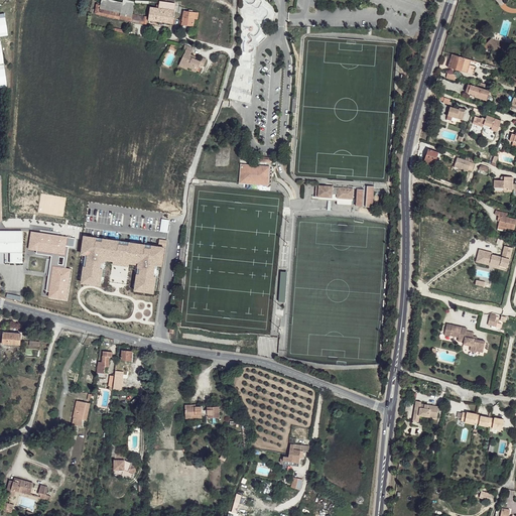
[(135,3),(135,2),(126,0),(123,0),(123,2),(120,13),(101,9),(100,8),(100,4),(99,4),(99,3),(97,3),(95,13),(146,24),(147,16),(144,16),(132,14),(135,3)]
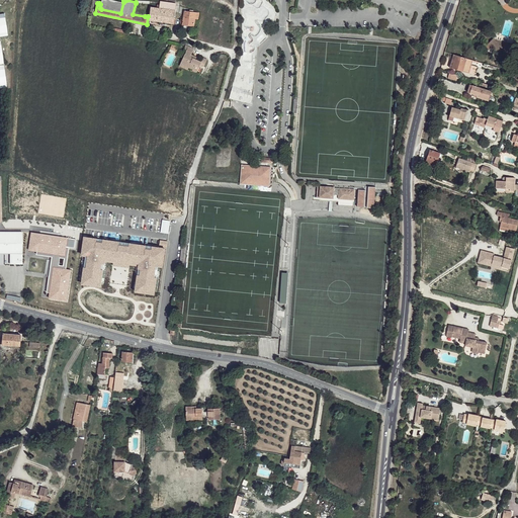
[(120,13),(123,2),(111,0),(103,0),(101,9),(120,13)]
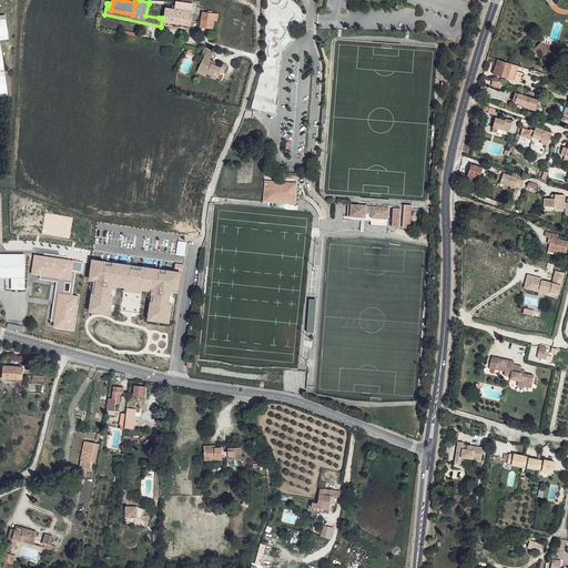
[(173,6),(172,9),(165,8),(163,22),(190,26),(193,4),(175,1),(175,6),(173,6)]
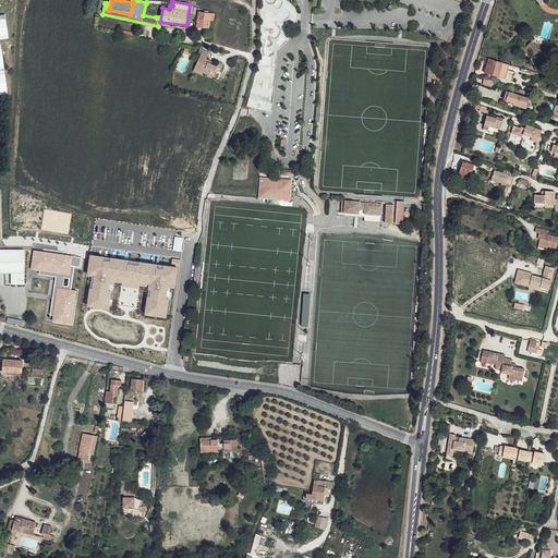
[(198,12),(196,26),(209,28),(210,21),(213,21),(214,14),(198,12)]
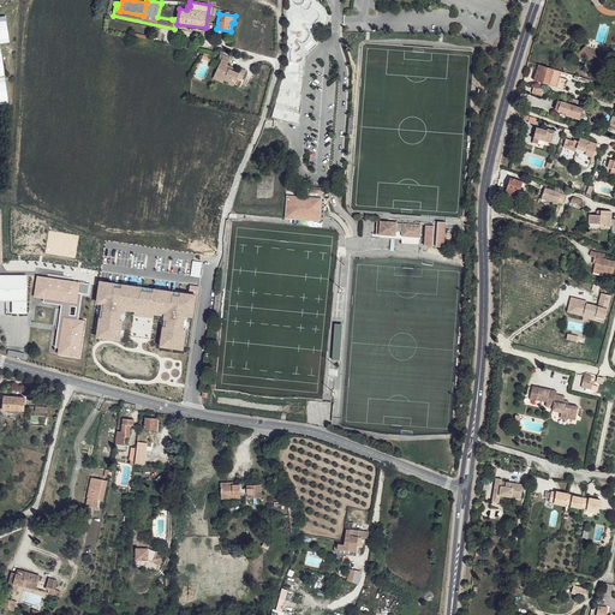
[(0,16),(0,43),(10,42),(6,16),(0,16)]
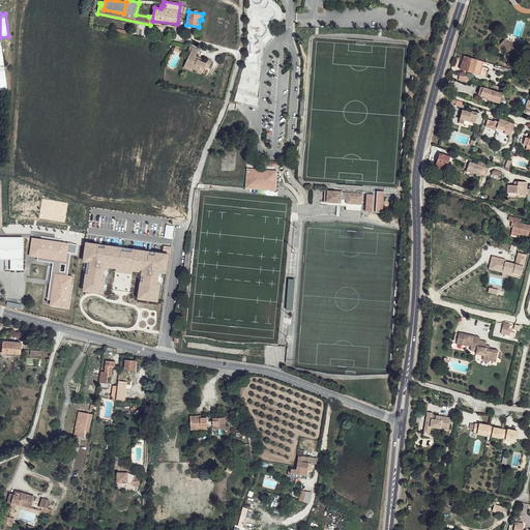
[(195,49),(189,48),(187,53),(189,54),(185,65),(194,69),(198,71),(203,74),(205,69),(206,69),(207,66),(209,67),(211,61),(207,59),(205,63),(200,61),(198,59),(198,58),(196,56),(199,50),(195,49)]
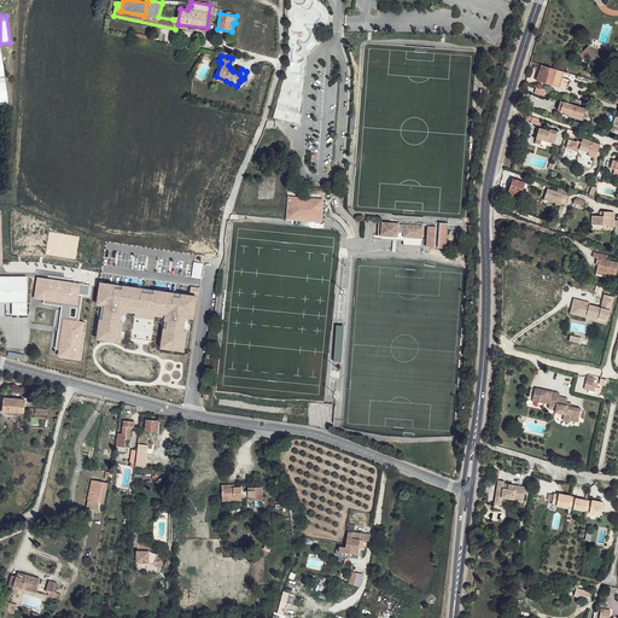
[(558,70),(543,66),(543,68),(538,82),(552,86),(554,81),(557,82),(558,77),(555,76),(558,70)]
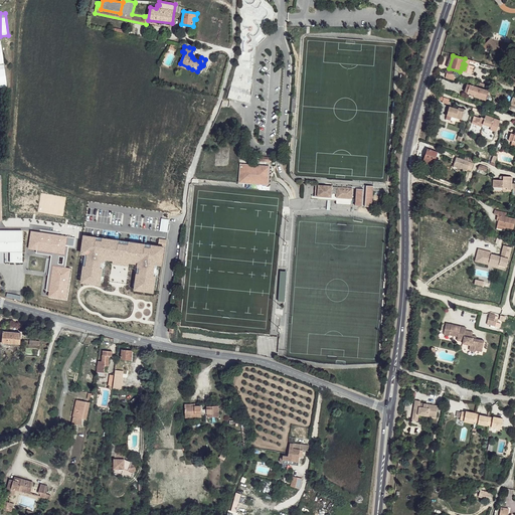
[(470,84),(470,86),(468,93),(471,95),(474,96),(474,97),(486,101),(489,91),(470,84)]
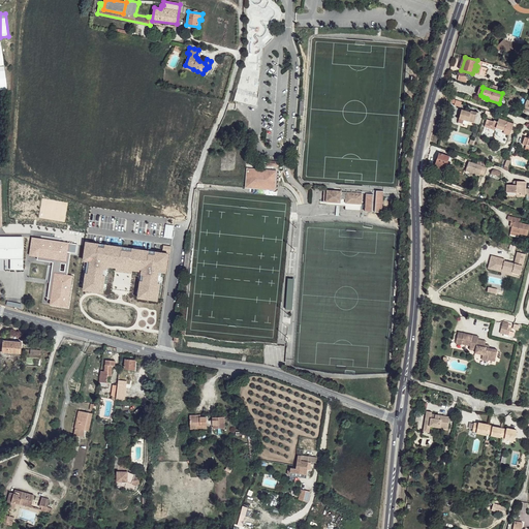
[(471,112),(467,111),(462,110),(460,118),(463,119),(474,121),(475,122),(477,112),(471,110),(471,112)]
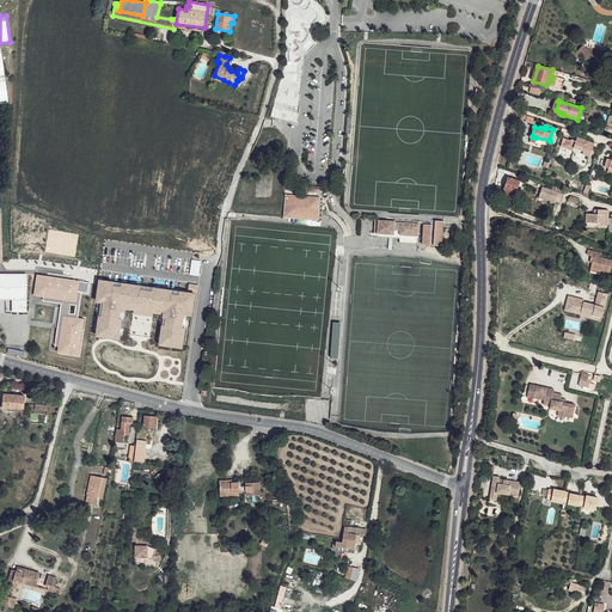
[(568,150),(573,151),(574,148),(583,152),(587,141),(577,136),(576,141),(571,140),(568,150)]
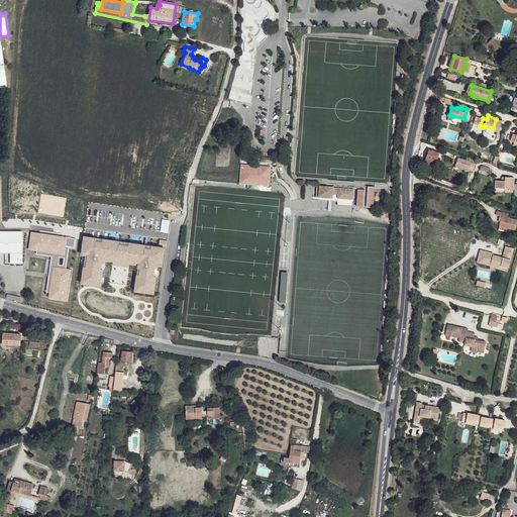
[(425,161),(426,161),(432,163),(431,164),(435,166),(439,152),(429,148),(425,161)]
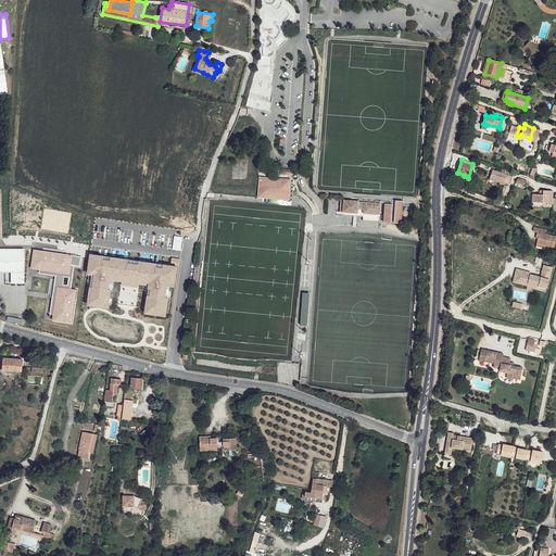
[(505,182),(508,175),(493,169),(490,179),(504,185),(505,182)]
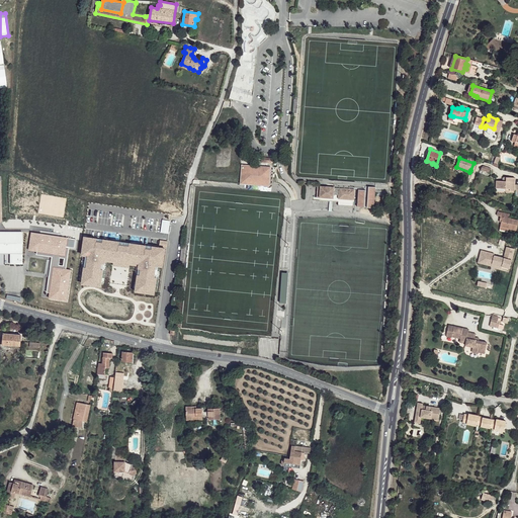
[(241,183),(272,185),(272,175),(270,175),(271,165),(241,164),(241,183)]
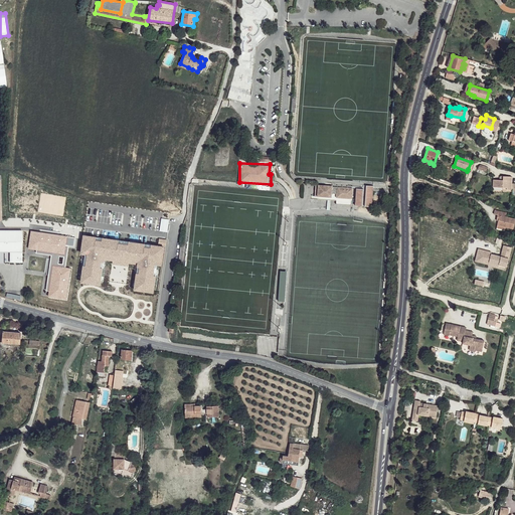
[(512,176),(503,176),(503,180),(501,180),(493,180),(493,187),(503,187),(507,187),(507,189),(511,189),(512,176)]
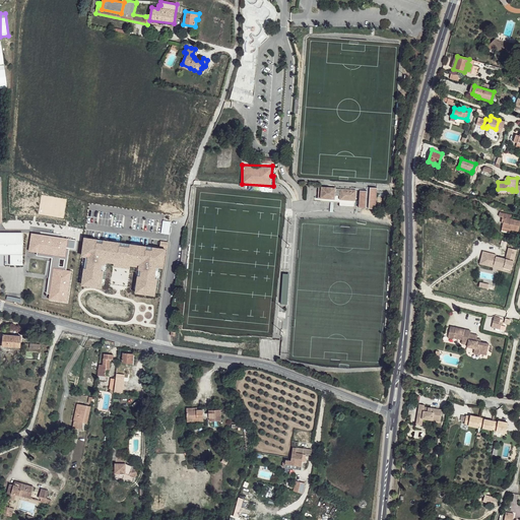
[(315,197),(312,197),(312,200),(336,201),(335,205),(351,206),(351,189),(332,188),(332,186),(315,186),(315,197)]
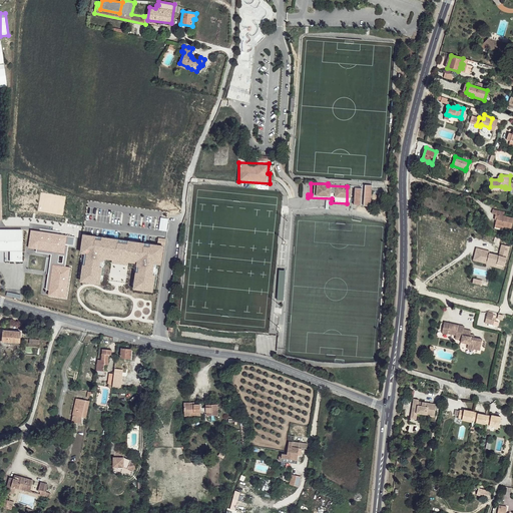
[(371,204),(371,183),(364,183),(364,186),(354,186),(354,204),(371,204)]
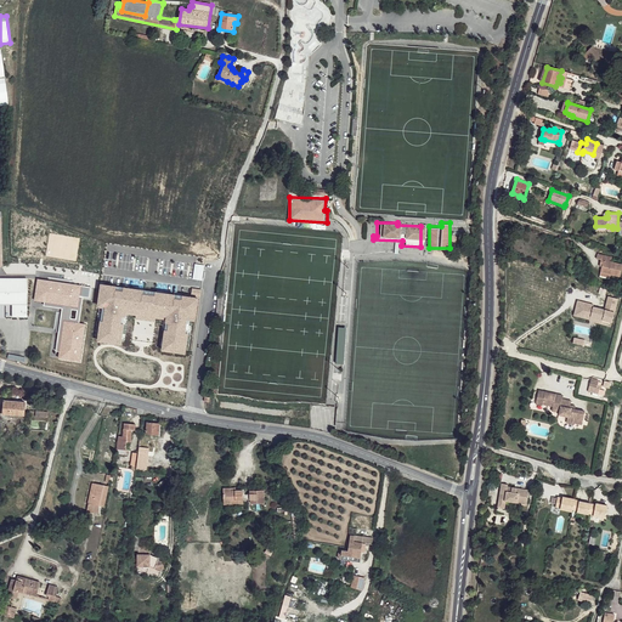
[(601,260),(601,265),(604,265),(603,267),(601,272),(611,275),(621,277),(621,270),(621,264),(611,261),(612,258),(599,254),(598,259),(601,260)]
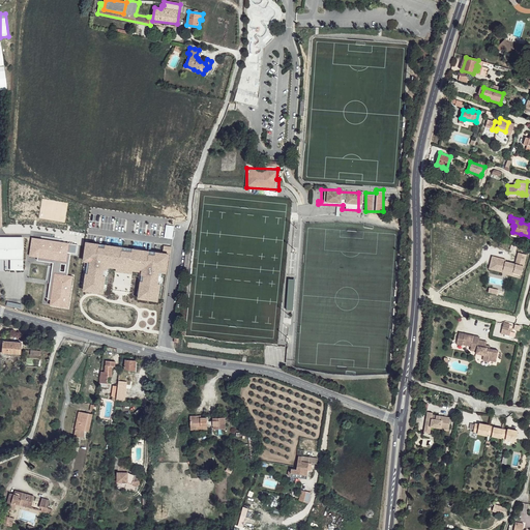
[(23,236),(0,235),(0,257),(10,258),(10,268),(23,268),(23,236)]
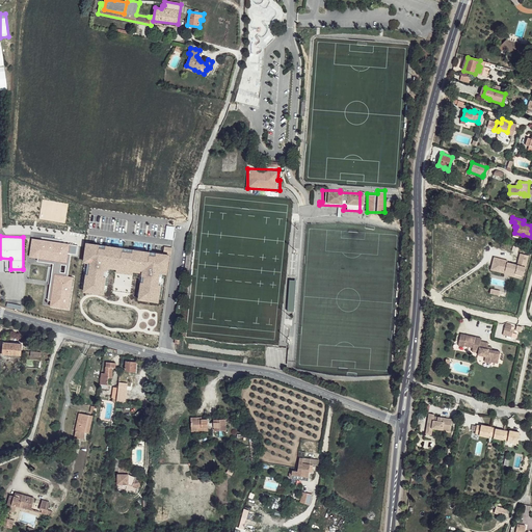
[(171,249),(85,239),(83,262),(86,262),(83,289),(103,291),(106,268),(116,269),(115,272),(133,274),(133,270),(141,271),(138,297),(159,300),(163,272),(168,273),(171,249)]
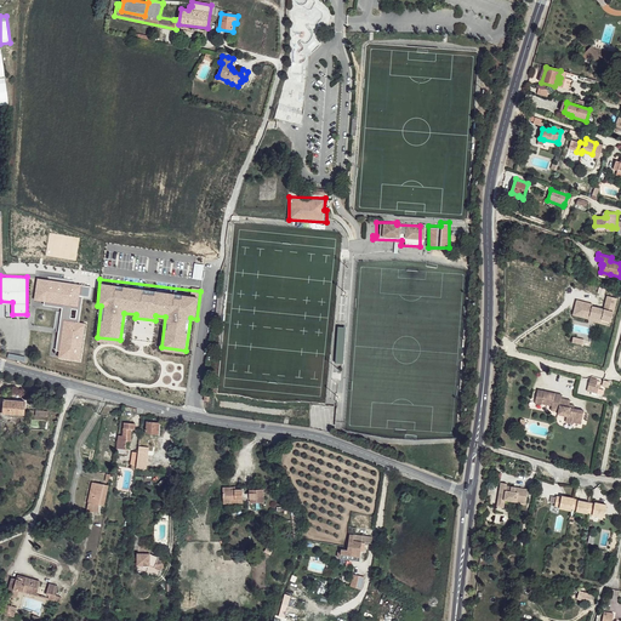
[(87,288),(36,280),(33,301),(40,302),(40,307),(58,311),(52,351),(58,352),(57,358),(78,360),(83,324),(75,323),(80,295),(86,296),(87,288)]
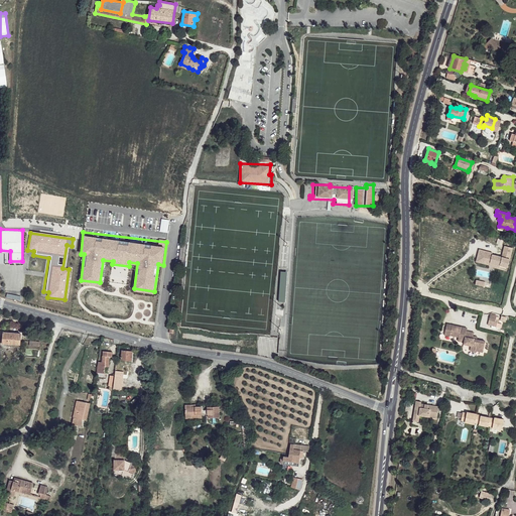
[(480,249),(477,262),(490,265),(491,262),(508,267),(513,248),(505,246),(502,257),(493,255),(490,254),(490,252),(480,249)]
